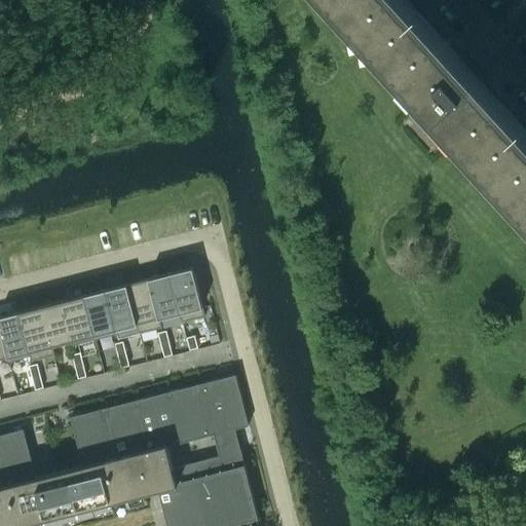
[(329,0),(395,72),(525,216),(525,129),(498,100),(501,97),(461,52),(458,55),(407,0),(329,0)]
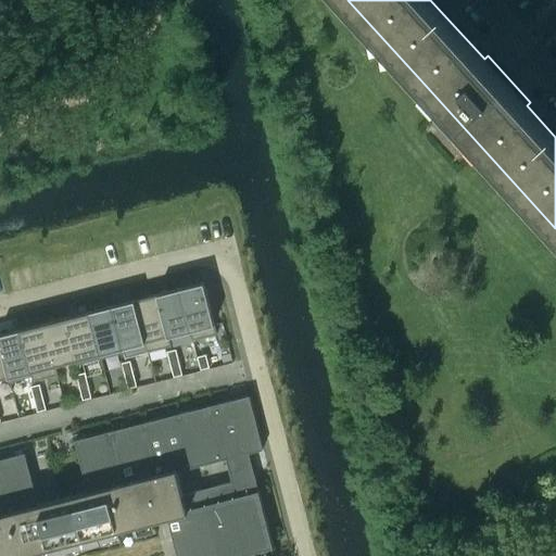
[(203,281),(179,288),(193,340),(217,333),(203,281)]
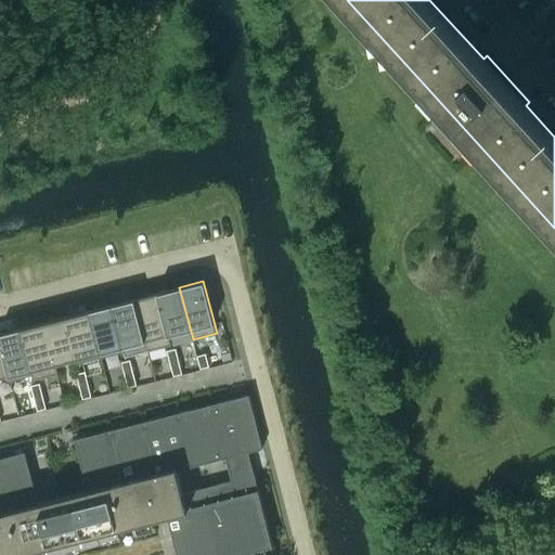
[(179,287),(156,293),(170,345),(171,345),(168,335),(189,330),(192,339),(193,339),(179,287)]
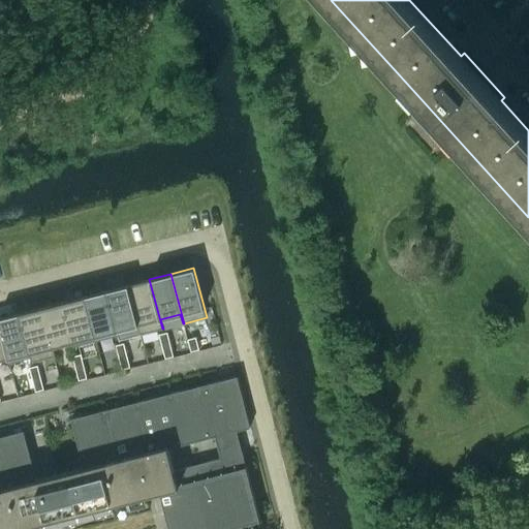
[(149,279),(127,285),(141,335),(162,329),(149,279)]
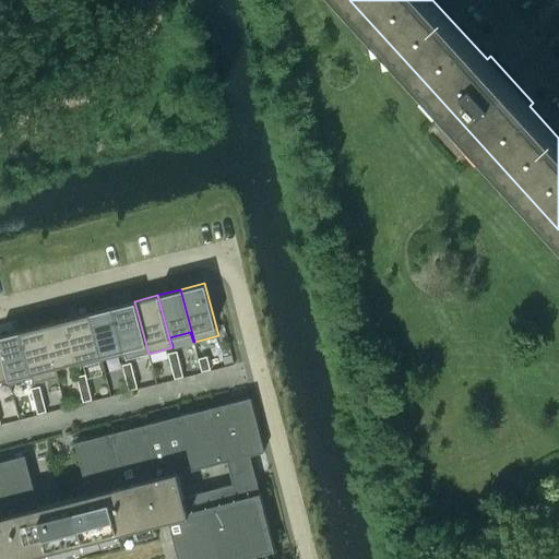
[(134,301),(111,307),(125,354),(126,359),(147,354),(149,354),(134,301)]
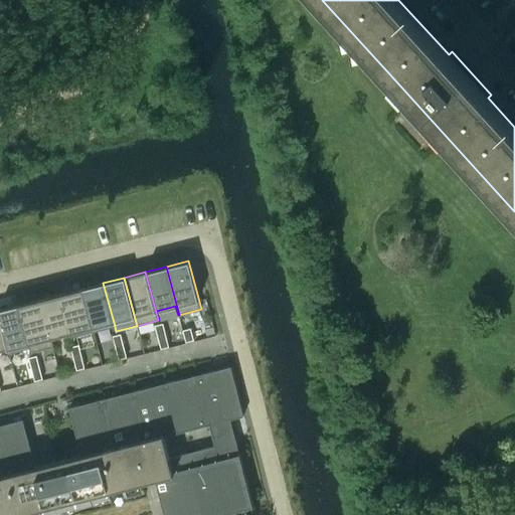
[(103,283),(82,289),(94,332),(115,326),(103,283)]
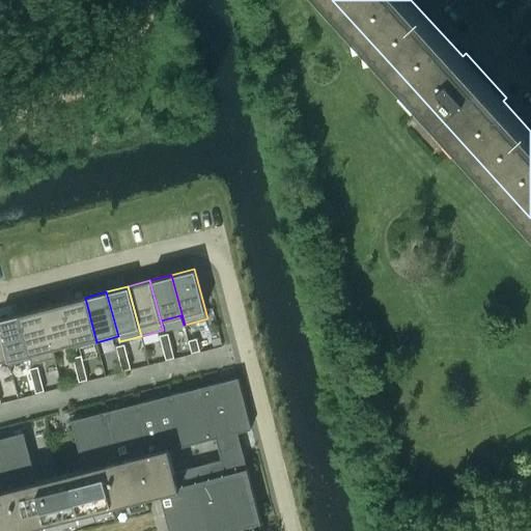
[(85,298),(63,303),(75,347),(96,342),(85,298)]
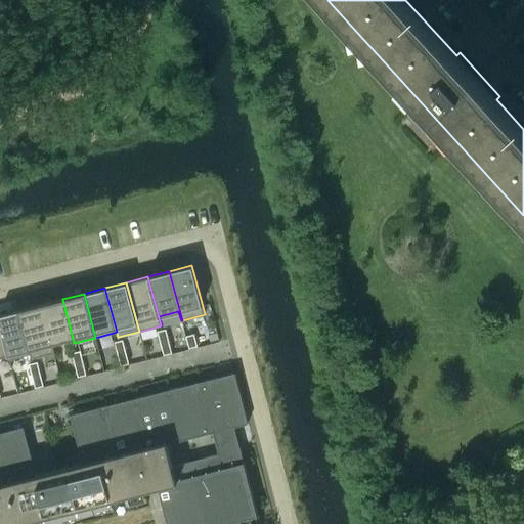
[(62,299),(41,304),(53,353),(54,353),(52,344),(72,339),(73,343),(74,343),(62,299)]
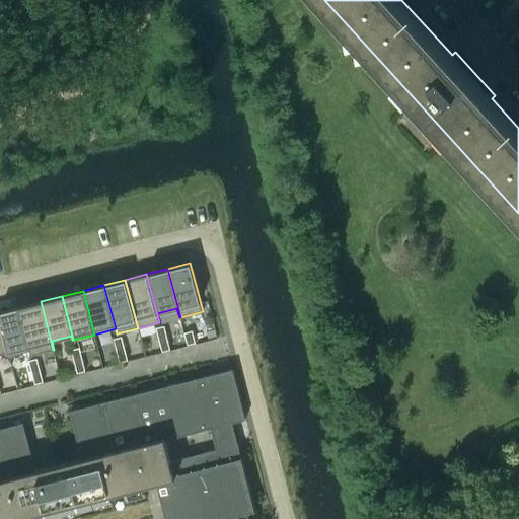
[(41,301),(19,307),(31,356),(53,350),(41,301)]
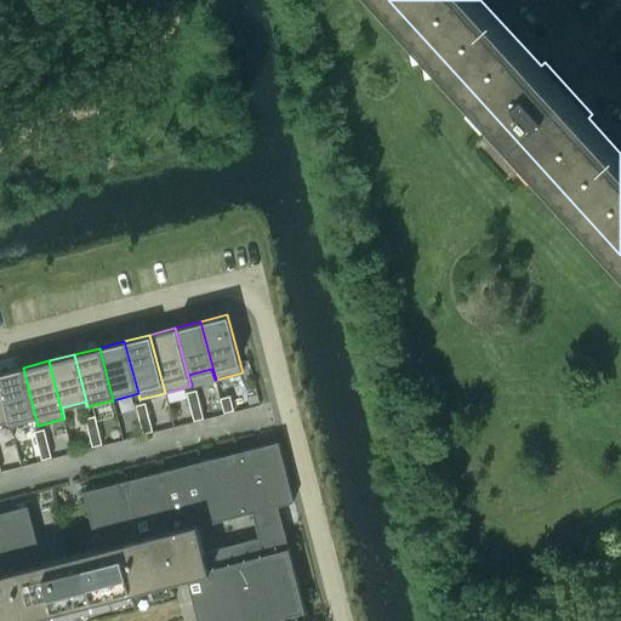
[(23,368),(0,372),(0,383),(11,426),(35,420),(36,426),(38,426),(23,368)]
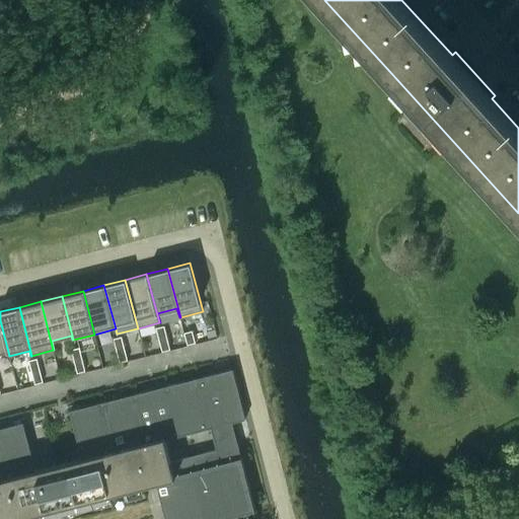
[(0,320),(0,353),(7,352),(8,357),(9,356),(0,320)]
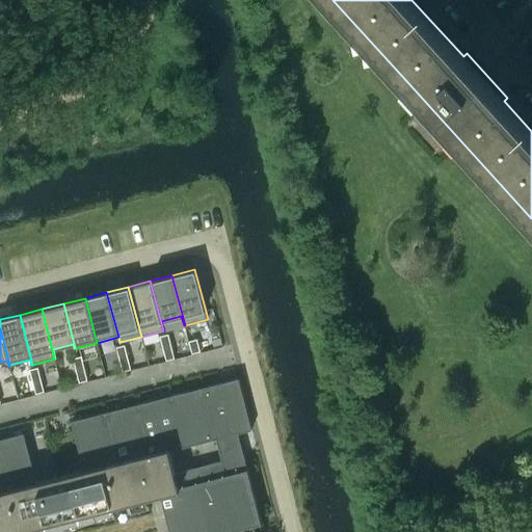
[(168,334),(160,336),(163,348),(171,346),(168,334)]
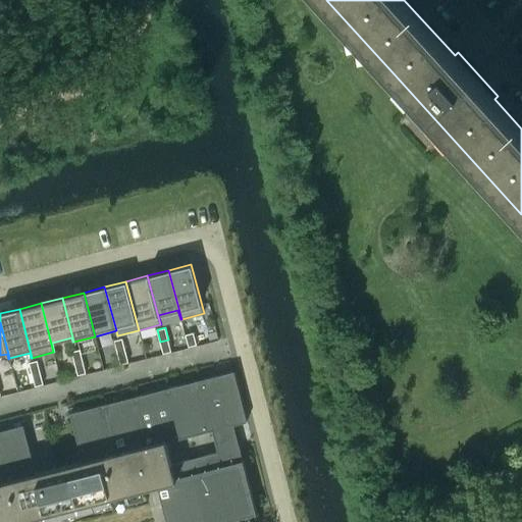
[(194,332),(186,334),(189,347),(197,345),(194,332)]
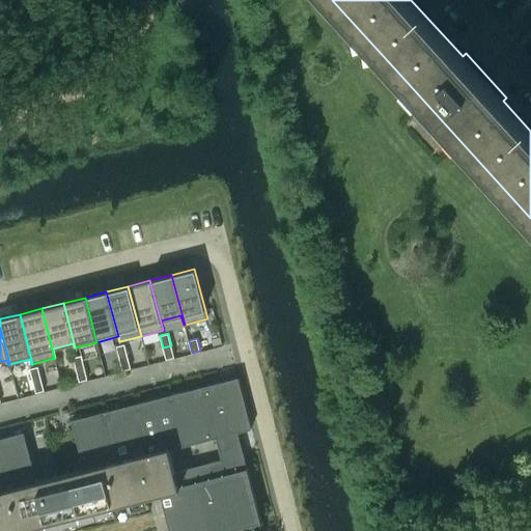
[(124,344),(116,346),(119,358),(128,356),(124,344)]
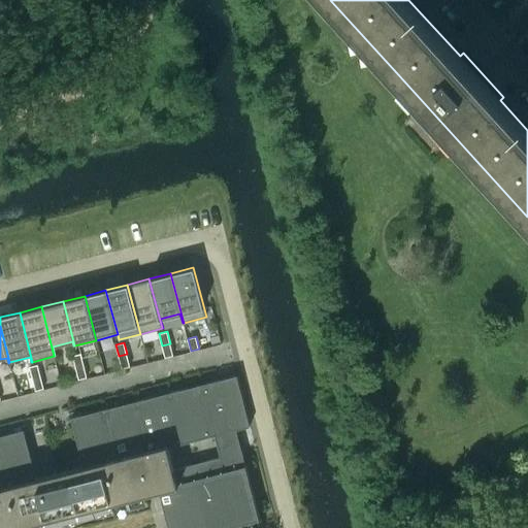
[(170,343),(162,345),(165,357),(173,355),(170,343)]
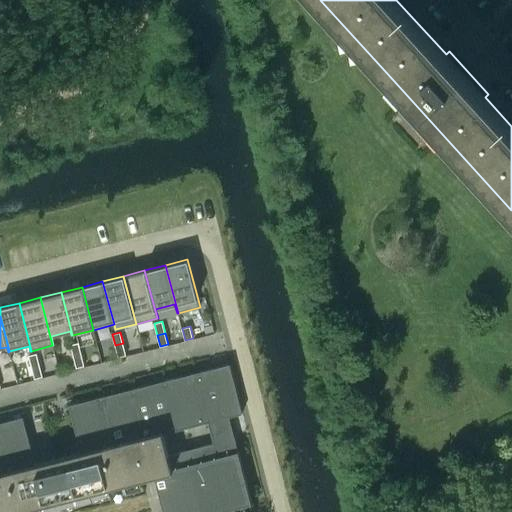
[(78,343),(70,345),(73,356),(81,354),(78,343)]
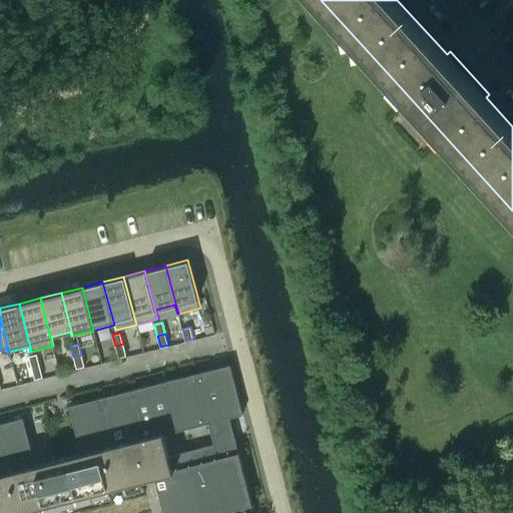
[(123,344),(115,346),(118,358),(126,356),(123,344)]
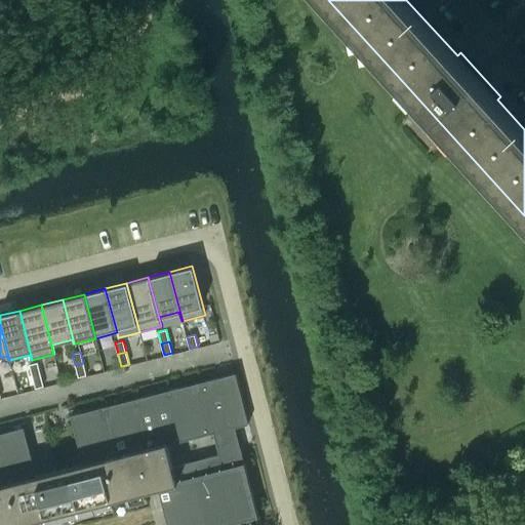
[(37,362),(29,364),(32,376),(40,374),(37,362)]
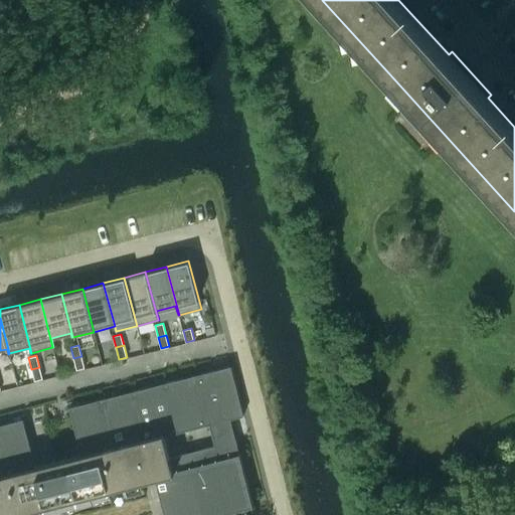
[(81,356),(73,358),(76,370),(84,368),(81,356)]
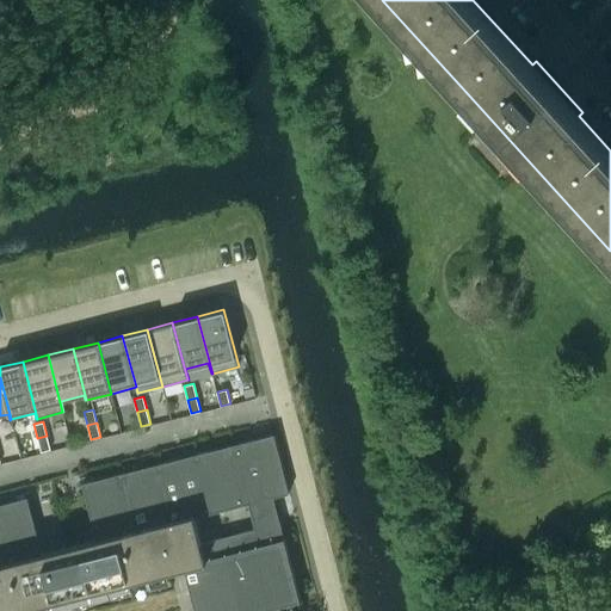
[(0,610),(23,610),(76,598),(113,588),(152,579),(168,574),(168,572),(167,568),(184,563),(184,568),(195,610),(246,610),(255,609),(257,610),(258,610),(258,609),(271,605),(272,608),(273,606),(273,605),(287,602),(288,603),(289,603),(288,600),(297,598),(298,602),(300,600),(278,517),(271,519),(266,499),(273,497),(289,493),(273,434),(82,483),(97,539),(42,554),(28,498),(0,504),(0,610)]
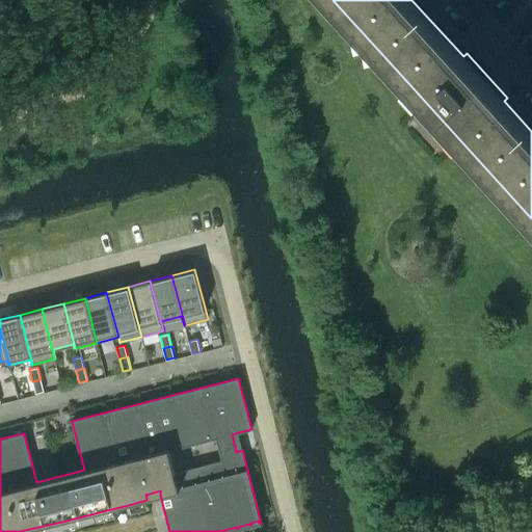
[(41,379),(32,381),(35,394),(44,392),(41,379)]
